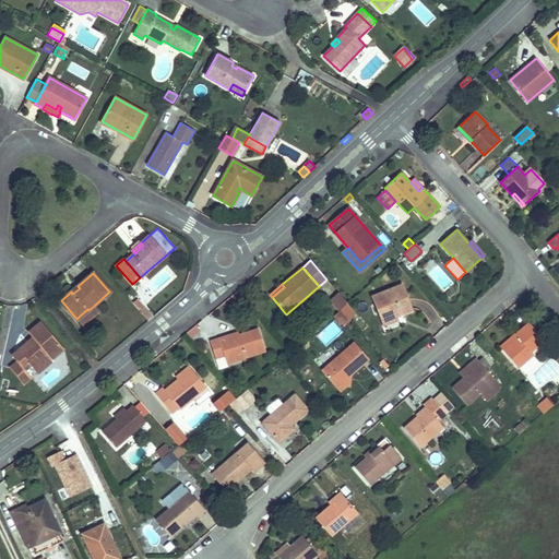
[(373,297),(383,322),(396,317),(412,310),(401,285),(373,297)]
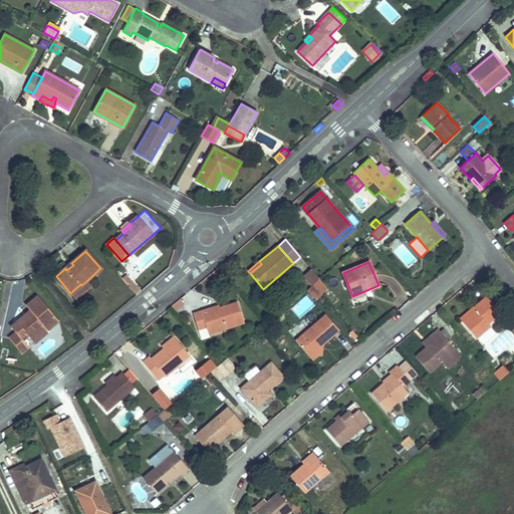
[(303,275),(312,285),(313,284),(320,279),(311,269),(303,275)]
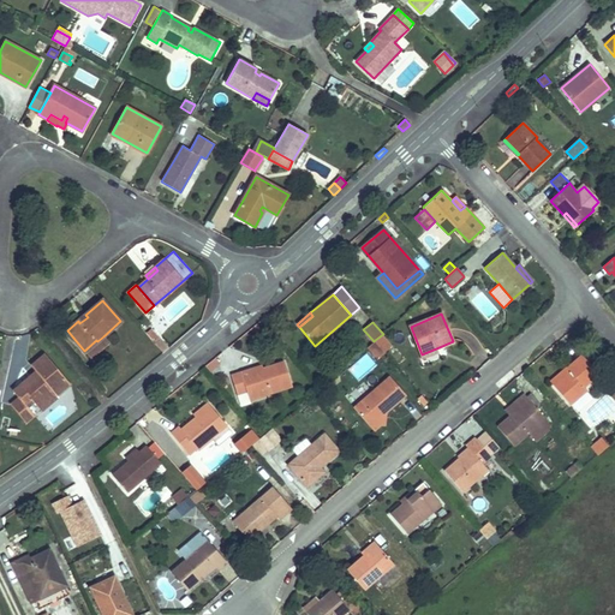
[(145,333),(154,342),(159,338),(151,328),(145,333)]
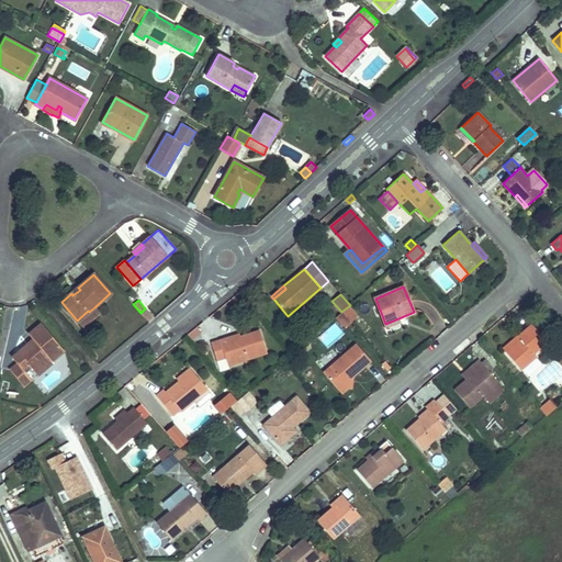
[(343,311),(351,322),(358,316),(348,306),(343,311)]
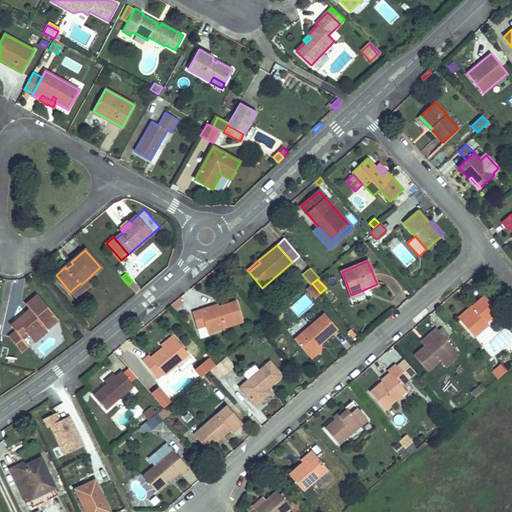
[(70,292),(75,297),(90,284),(86,280),(81,284),(80,283),(70,292)]
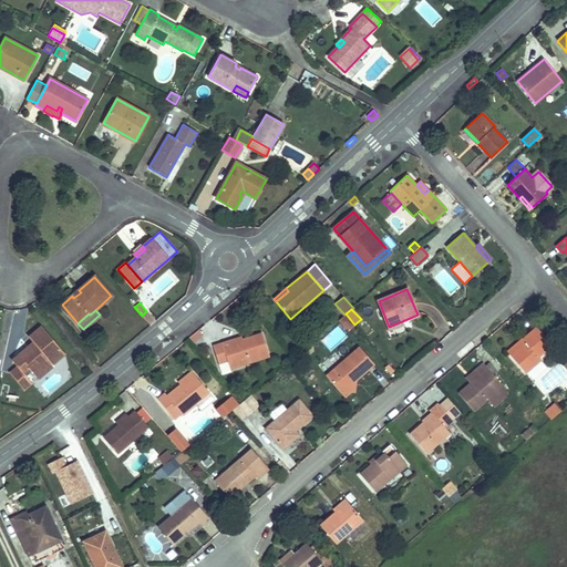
[(142,316),(151,326),(156,321),(146,311),(142,316)]
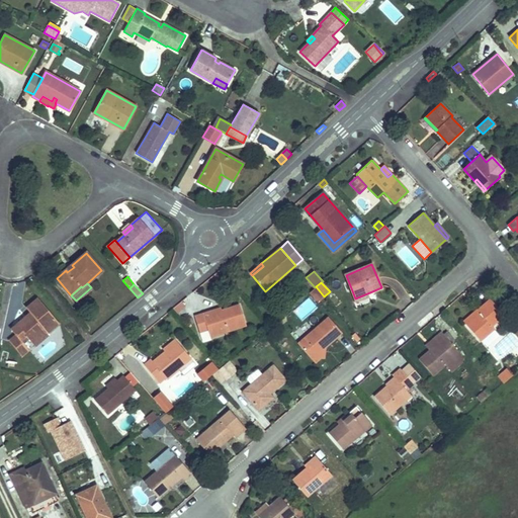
[(310,291),(319,303),(325,297),(316,286),(315,287),(310,291)]
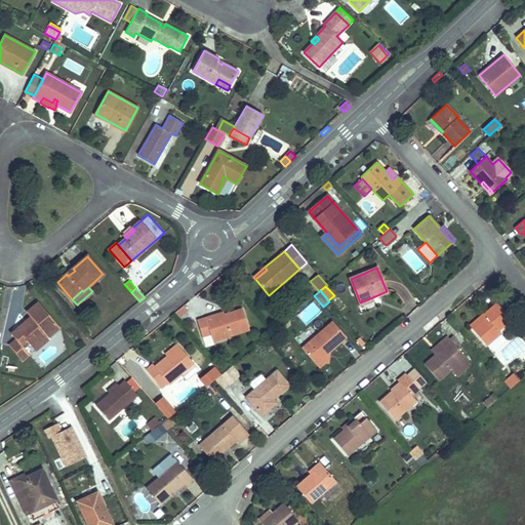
[(360,303),(361,307),(373,301),(372,297),(360,303)]
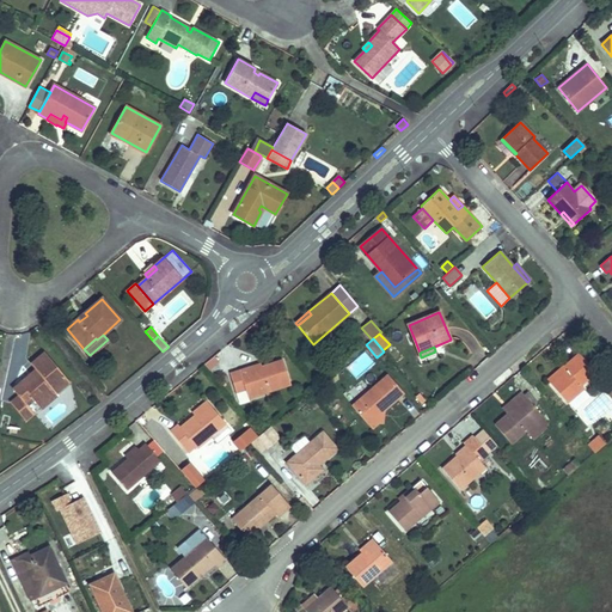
[(363,352),(346,367),(356,379),(374,363),(363,352)]
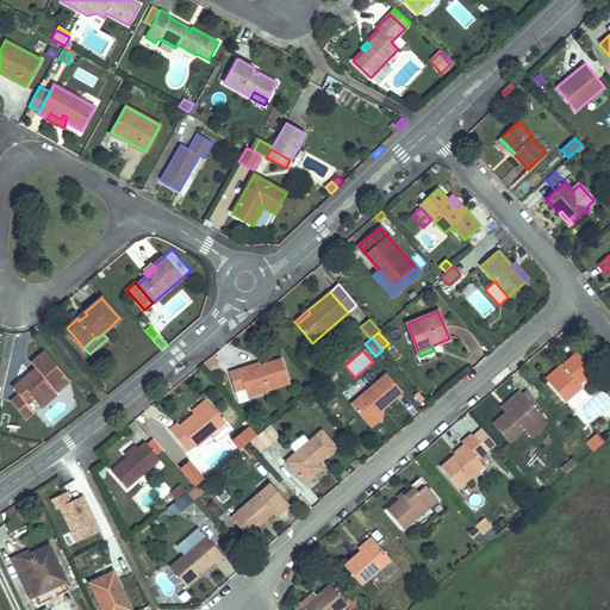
[(11,402),(25,419),(33,412),(26,403),(32,398),(37,403),(54,390),(55,392),(56,391),(69,380),(44,352),(31,363),(36,368),(39,372),(35,375),(31,372),(13,387),(19,394),(11,402)]
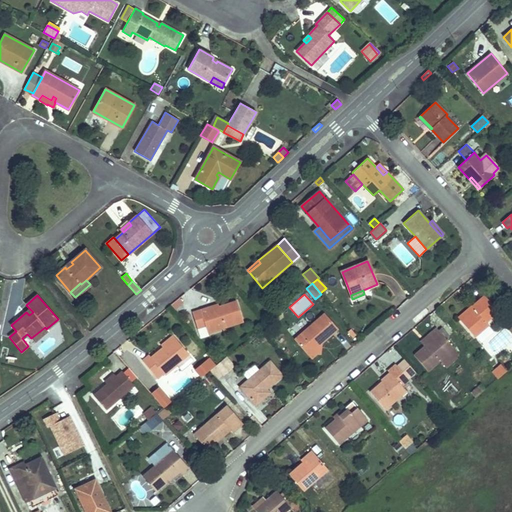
[(461,321),(475,337),(488,325),(486,322),(498,311),(484,295),(471,306),(474,309),(461,321)]
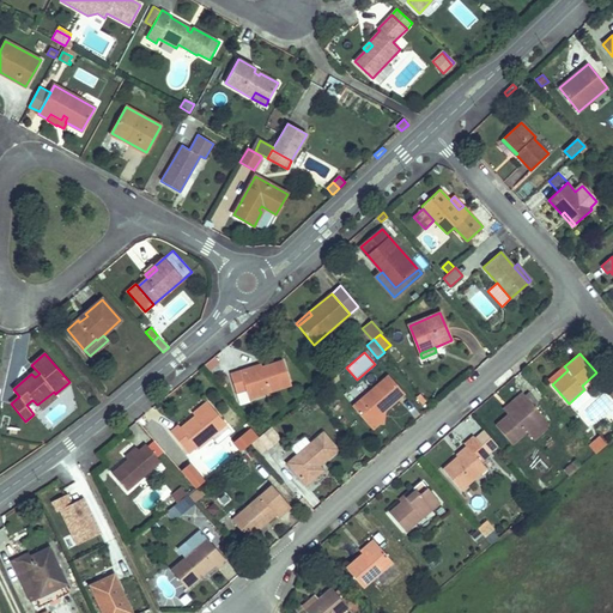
[(205,366),(208,371),(219,363),(216,358),(205,366)]
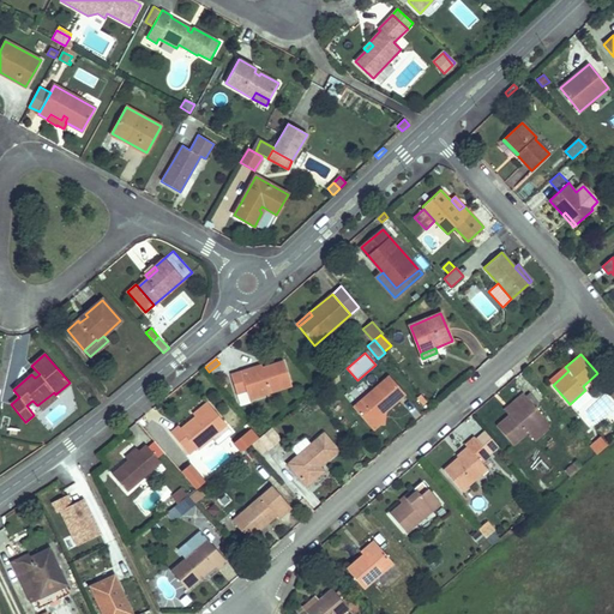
[(230,375),(236,393),(246,390),(248,398),(292,385),(284,361),(263,368),(262,368),(263,371),(257,373),(256,367),(230,375)]
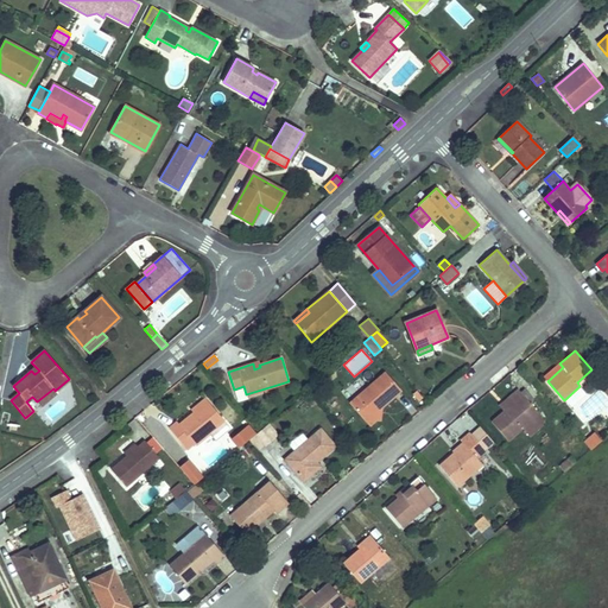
[(544,378),(548,381),(563,367),(559,363),(544,378)]
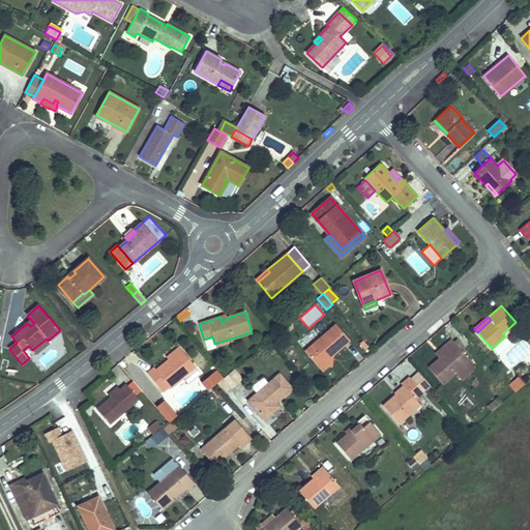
[(304,351),(319,367),(325,361),(330,362),(330,357),(333,355),(350,341),(335,324),(304,351)]
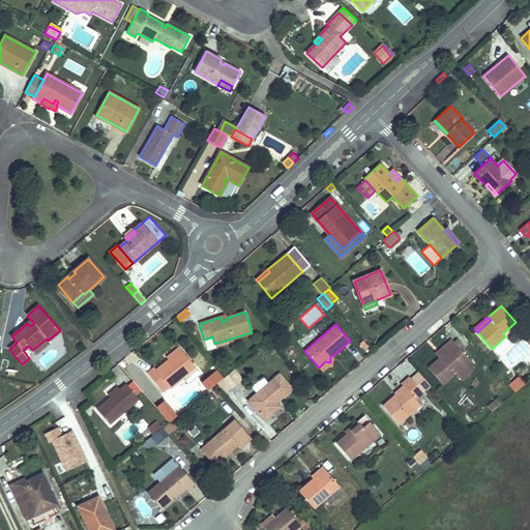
[(32,350),(35,354),(50,342),(49,340),(48,341),(47,339),(32,350)]
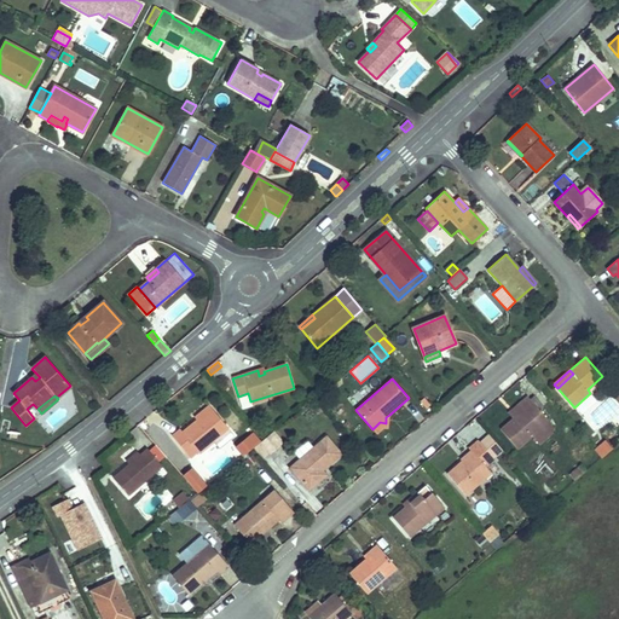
[(530,399),(539,411),(544,408),(534,395),(530,399)]
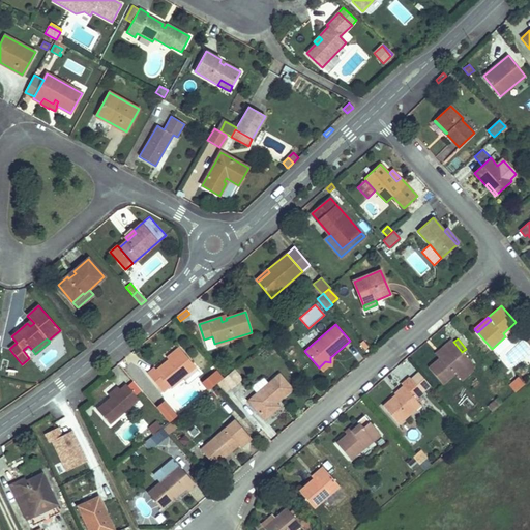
[(436,353),(440,358),(448,350),(446,348),(453,342),(451,340),(436,353)]
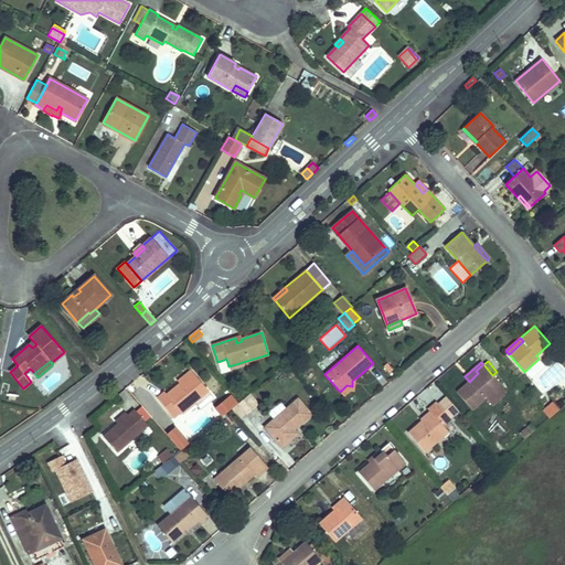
[(457,392),(472,409),(486,398),(501,385),(492,375),(483,364),(476,371),(478,373),(469,382),(457,392)]
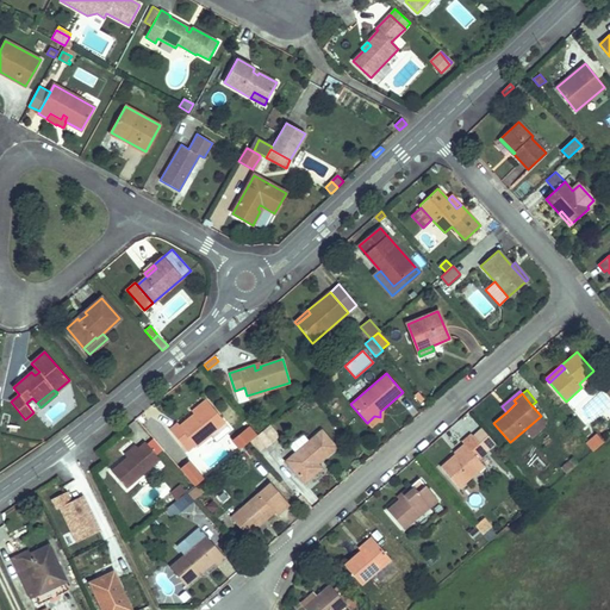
[(192,411),(194,415),(209,403),(206,400),(192,411)]
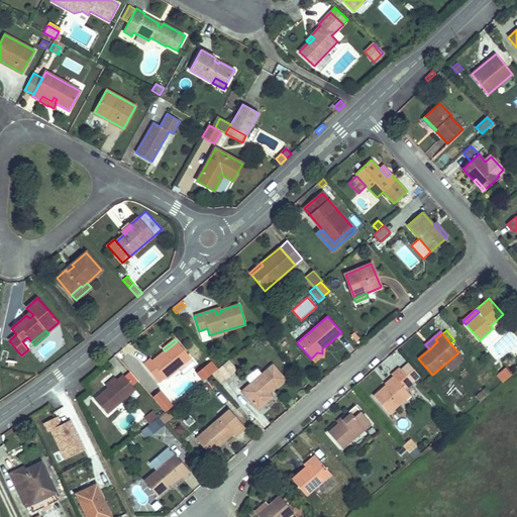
[(165,378),(166,379),(178,369),(190,358),(191,358),(177,341),(165,351),(152,362),(150,359),(144,365),(159,383),(165,378)]
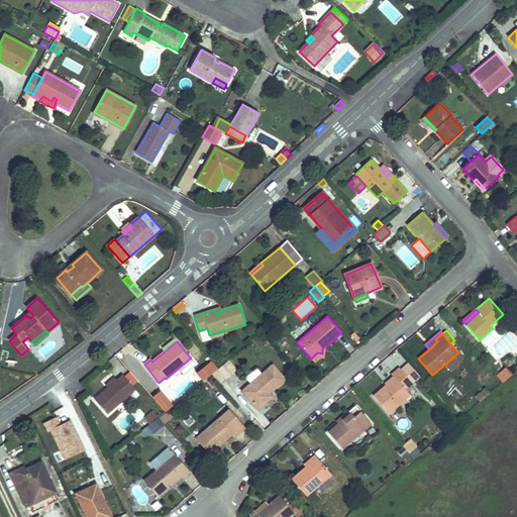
[(311,358),(314,363),(320,357),(324,357),(325,346),(322,348),(322,353),(317,352),(311,358)]
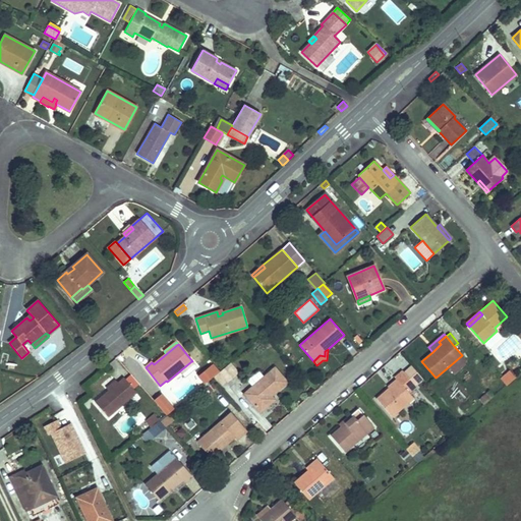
[(448,367),(453,373),(467,360),(462,355),(448,367)]
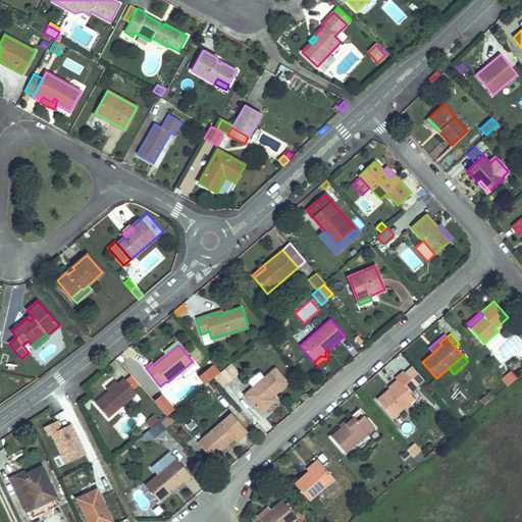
[(179,372),(185,377),(197,368),(192,362),(179,372)]
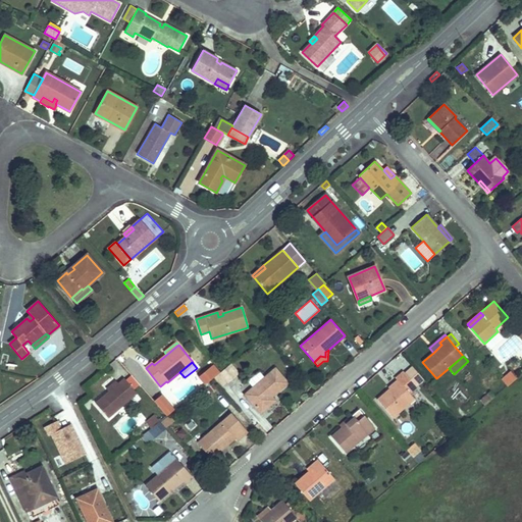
[(200,377),(205,384),(220,372),(214,365),(200,377)]
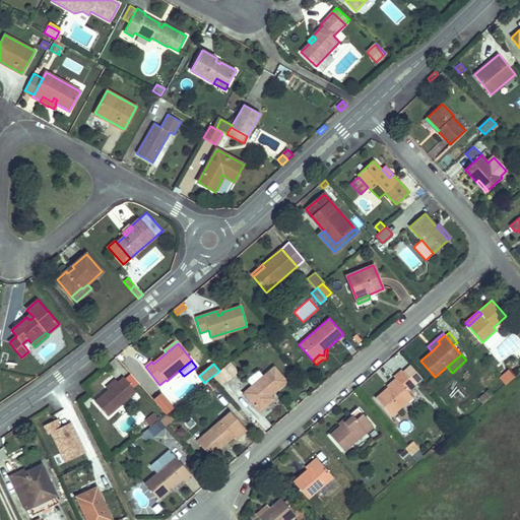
[(219,372),(226,380),(236,372),(230,366),(228,368),(225,366),(219,372)]
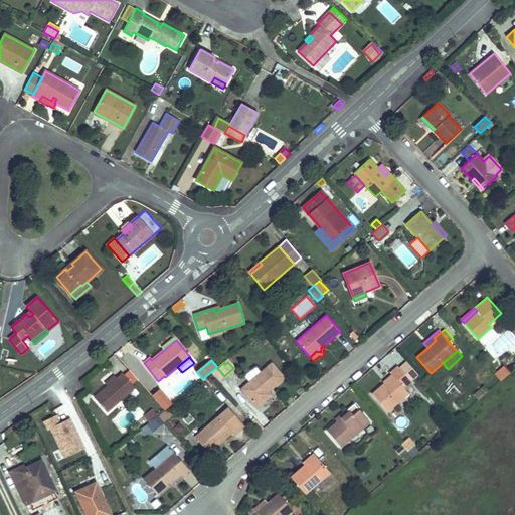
[(399,369),(409,380),(416,374),(406,362),(399,369)]
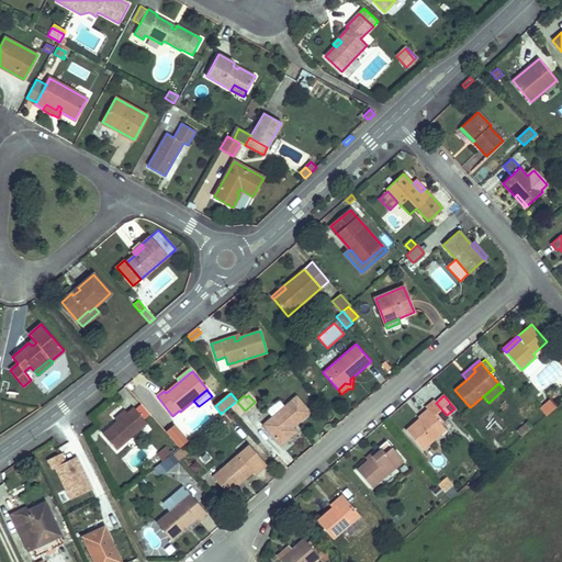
[(263,425),(280,445),(296,431),(292,427),(310,412),(296,396),(263,425)]
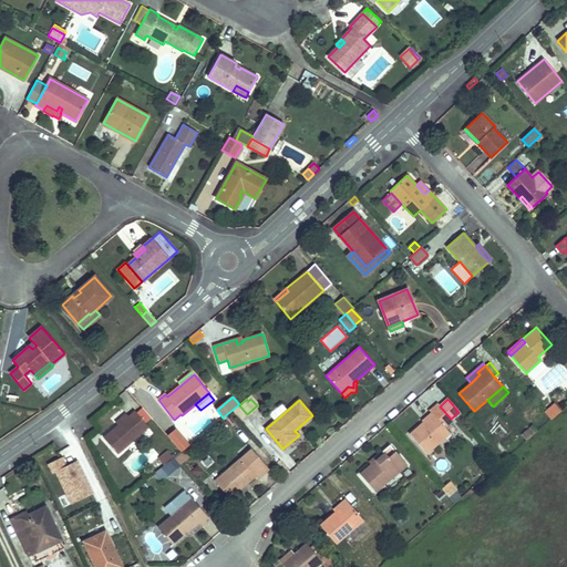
[(410,434),(426,454),(450,433),(445,428),(453,421),(451,419),(440,406),(437,403),(430,411),(433,414),(410,434)]
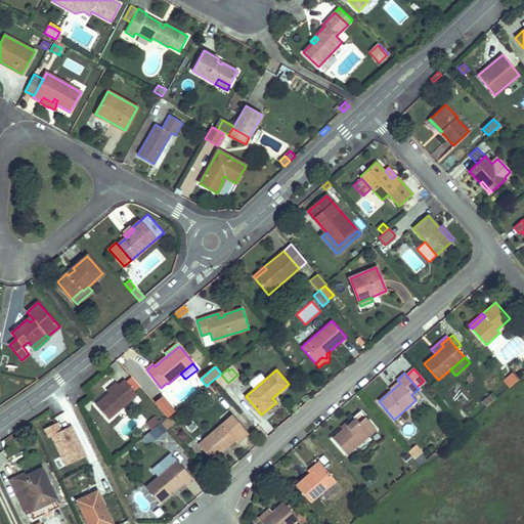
[(504,381),(510,388),(519,380),(513,373),(504,381)]
